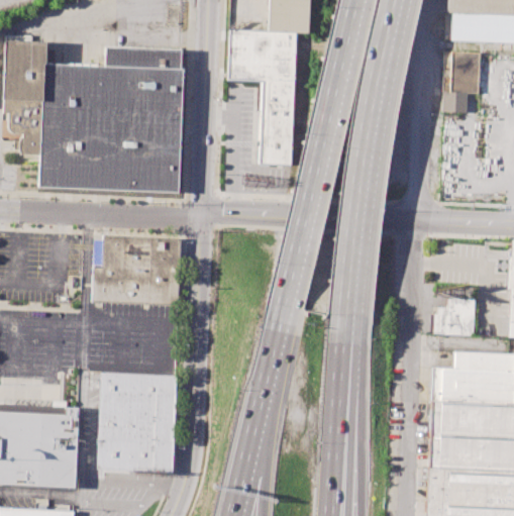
[(270,0),(269,31),(297,32),(309,33),(310,0),(270,0)]
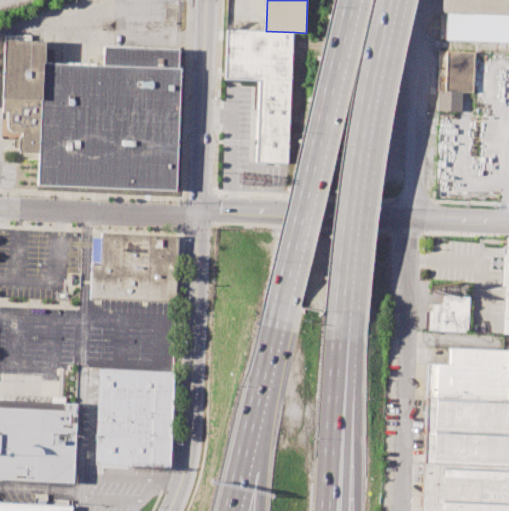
[(449,39),(508,42),(508,0),(443,0),(443,13),(451,14),(449,39)]
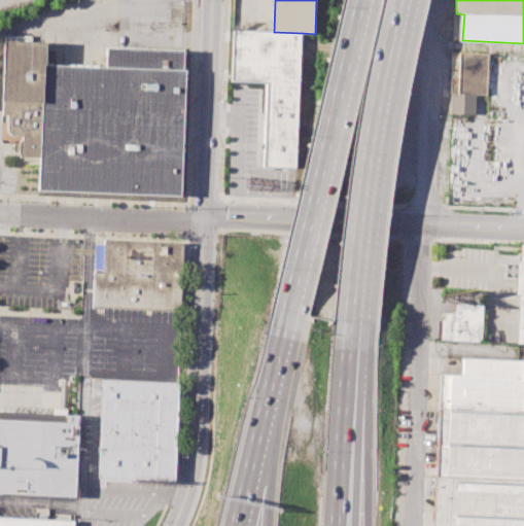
[(235,30),(230,168),(299,169),(303,33),(274,32),(235,30)]
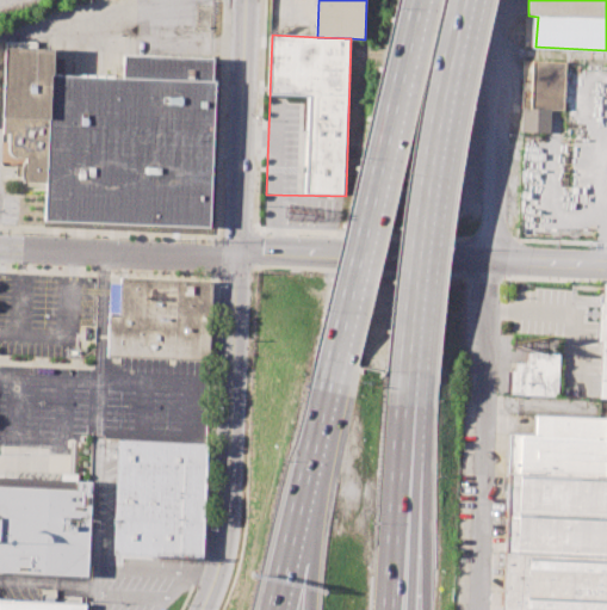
[(6,48),(5,118),(51,119),(53,76),(54,50),(6,48)]
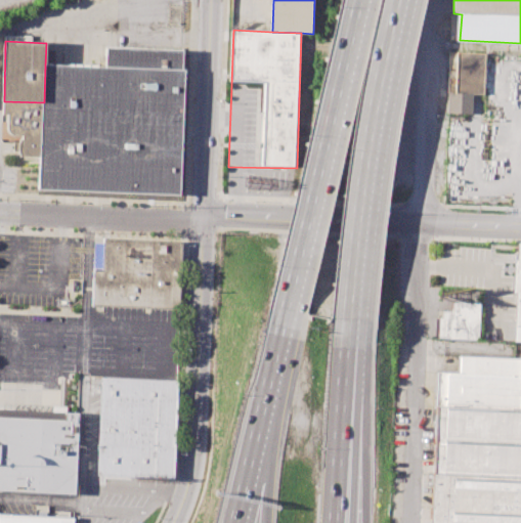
[(45,66),(107,68),(107,48),(184,50),(181,194),(40,190),(41,158),(44,102),(45,66)]
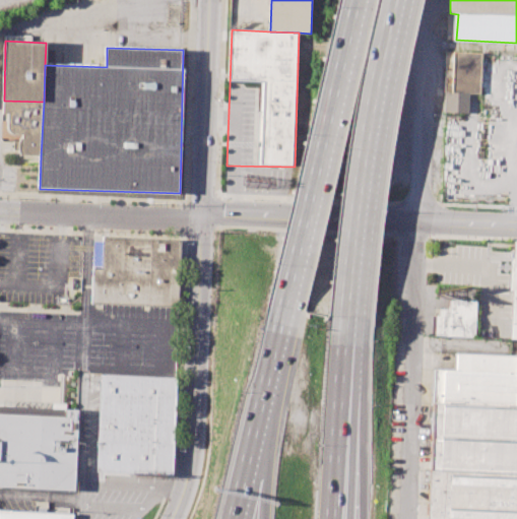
[(445,115),(470,115),(470,93),(481,93),(482,53),(455,53),(454,92),(445,92),(445,115)]
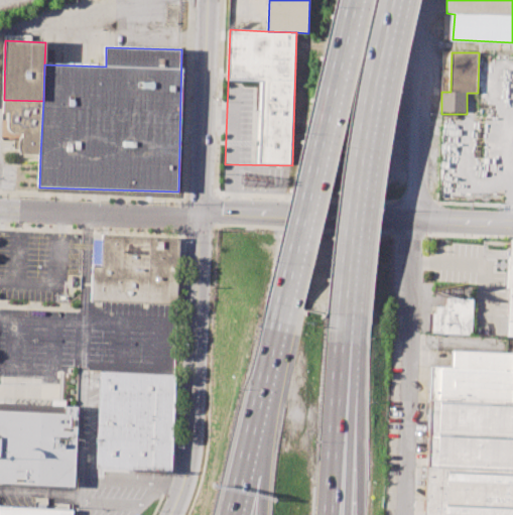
[(4,100),(3,114),(9,114),(9,128),(11,132),(15,134),(23,134),(23,137),(21,142),(20,148),(22,154),(40,155),(43,101),(4,100)]
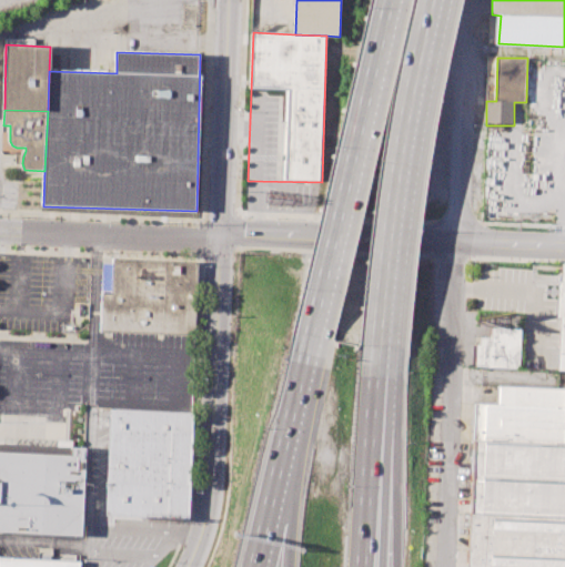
[(114,260),(113,292),(104,292),(102,332),(195,335),(199,263),(114,260)]
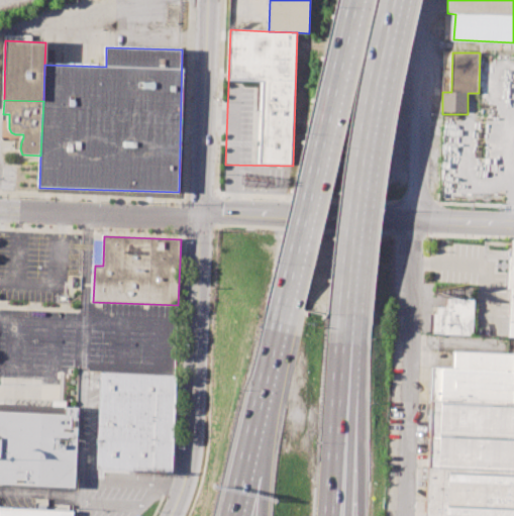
[(449,299),(476,300),(475,336),(434,334),(435,315),(438,315),(438,308),(448,308),(449,299)]
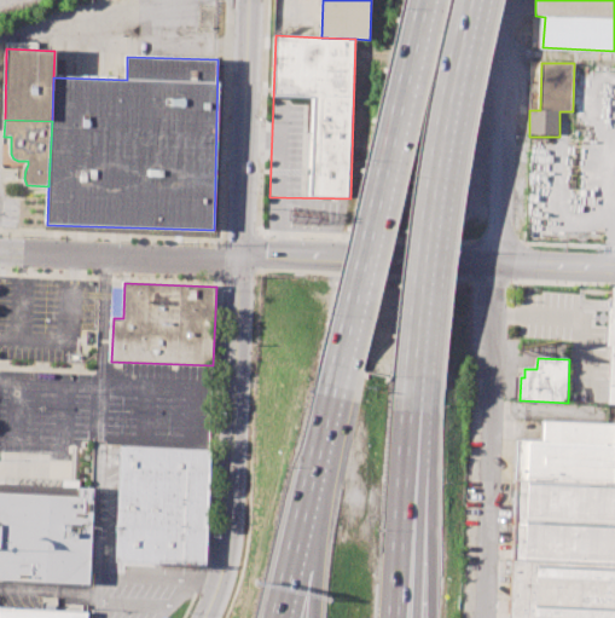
[(614,425),(546,422),(545,440),(520,439),(517,481),(614,485),(614,425)]
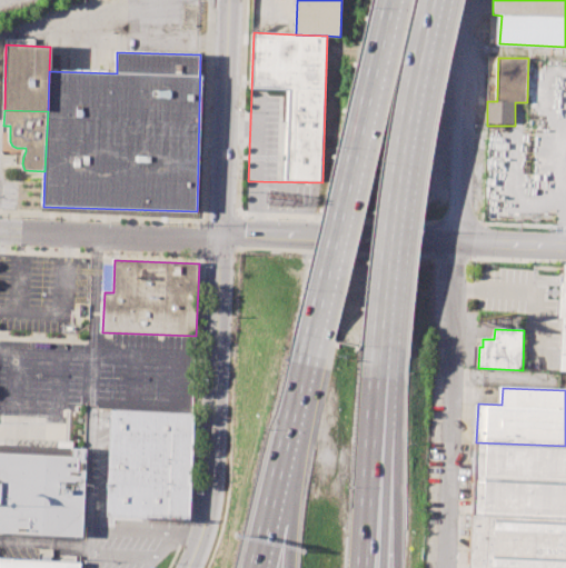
[(111,409),(108,517),(190,520),(194,412),(111,409)]
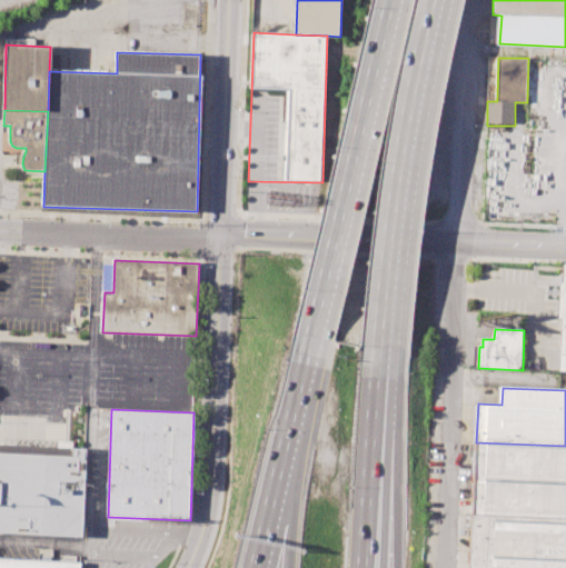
[(565,446),(476,442),(473,515),(565,517),(565,446)]
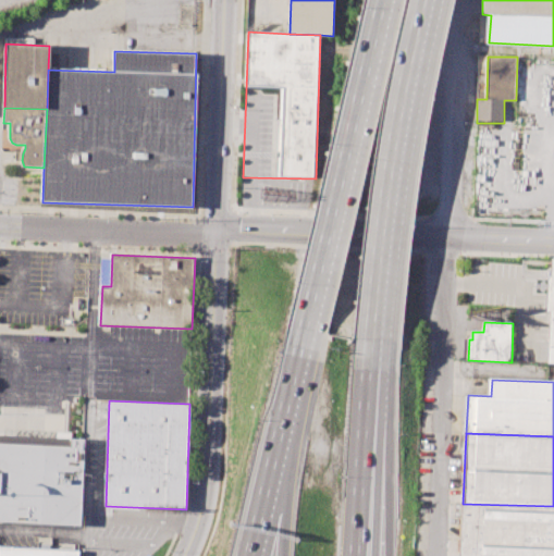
[(0,443),(0,522),(82,527),(86,440),(71,440),(71,447),(0,443)]
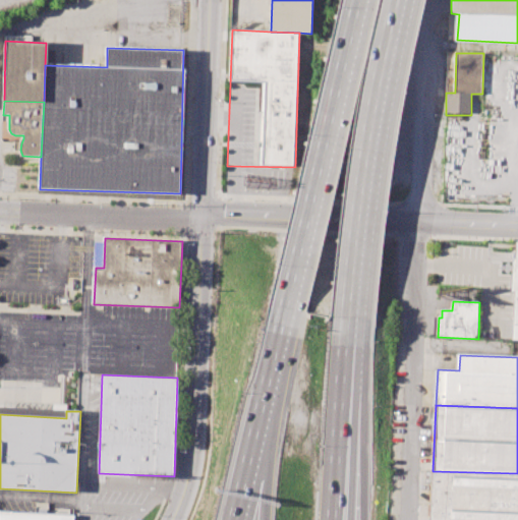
[(517,473),(433,471),(430,519),(517,519),(517,473)]
